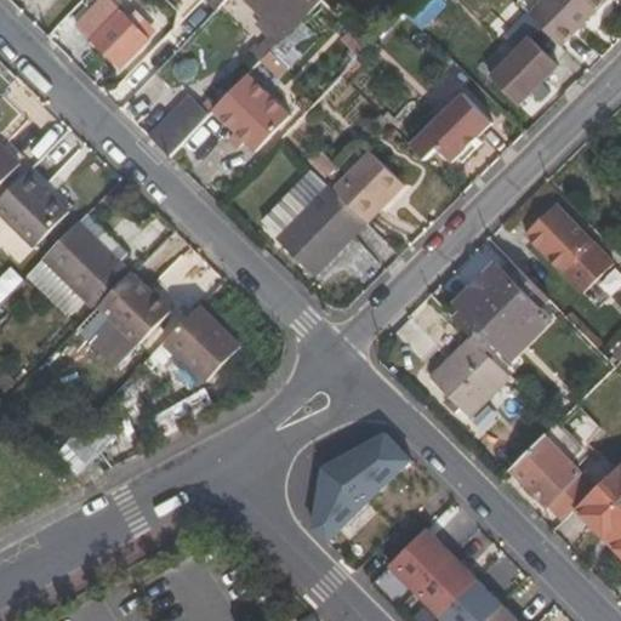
[(151,40),(109,0),(103,0),(79,27),(121,68),(151,40)]
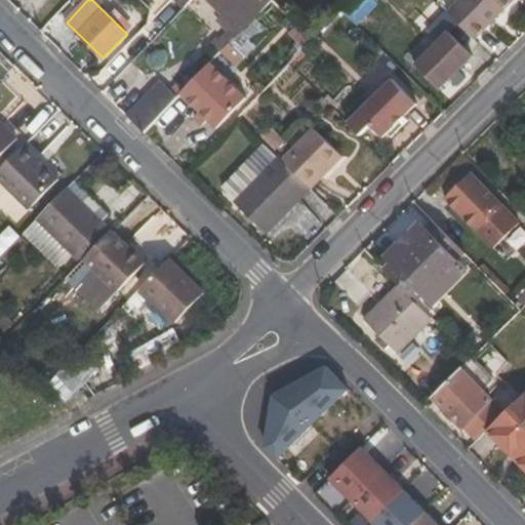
[(245,0),(207,0),(240,32),(258,12),(245,0)]
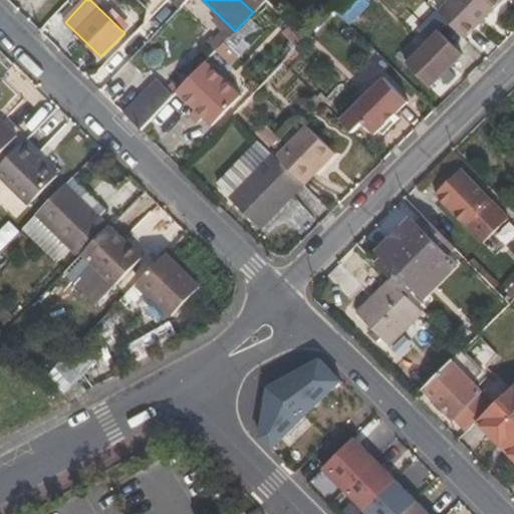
[(240,0),(253,12),(265,0),(240,0)]
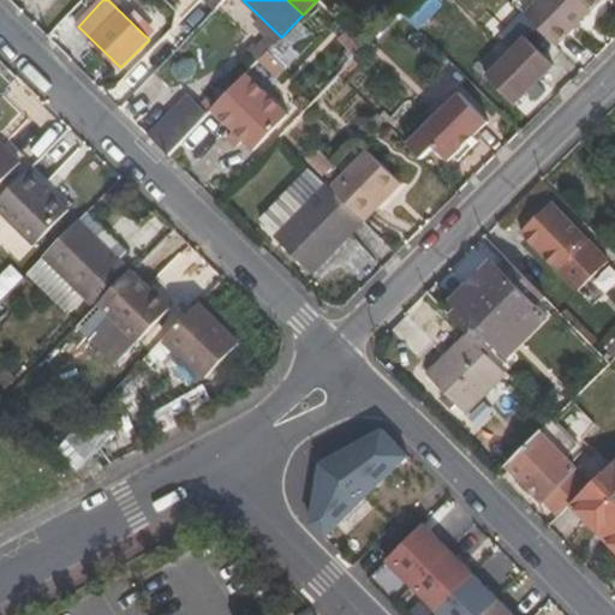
[(538,0),(524,16),(555,46),(599,0),(538,0)]
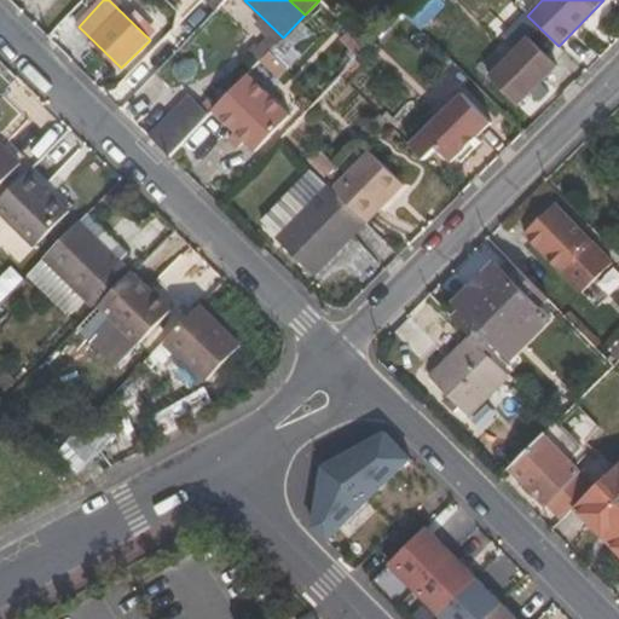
[(555,64),(527,39),(489,77),(516,104),(555,64)]
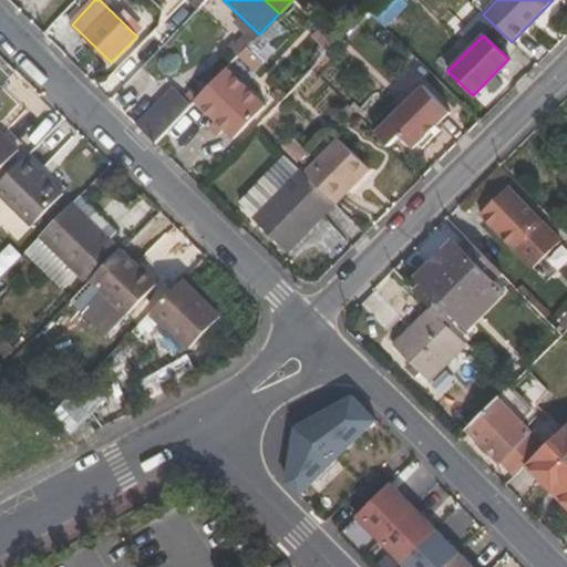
[(218,92),(210,84),(195,102),(214,119),(209,123),(217,131),(222,126),(235,140),(267,106),(235,76),(218,92)]
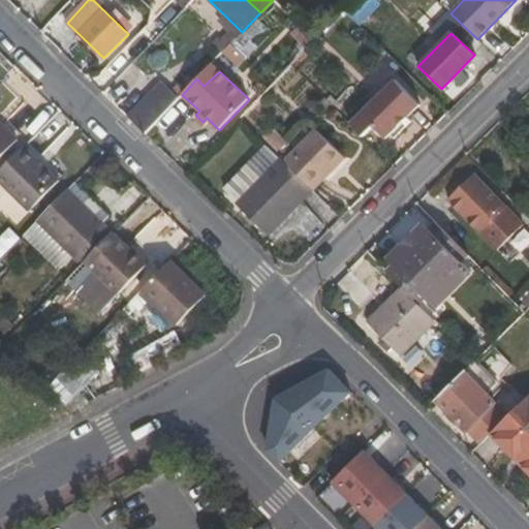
[(421,104),(397,80),(361,115),(385,138),(421,104)]
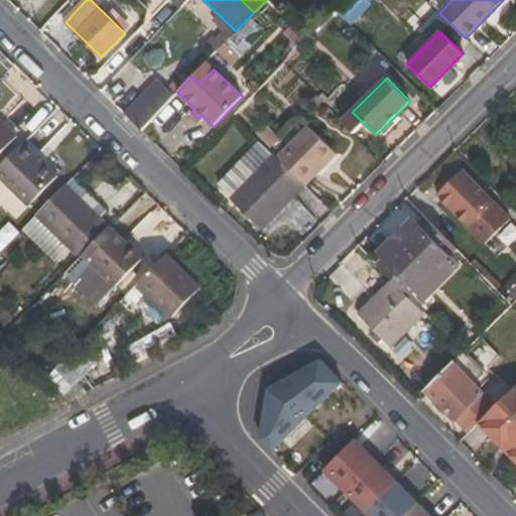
[(165,84),(130,119),(140,130),(175,94),(165,84)]
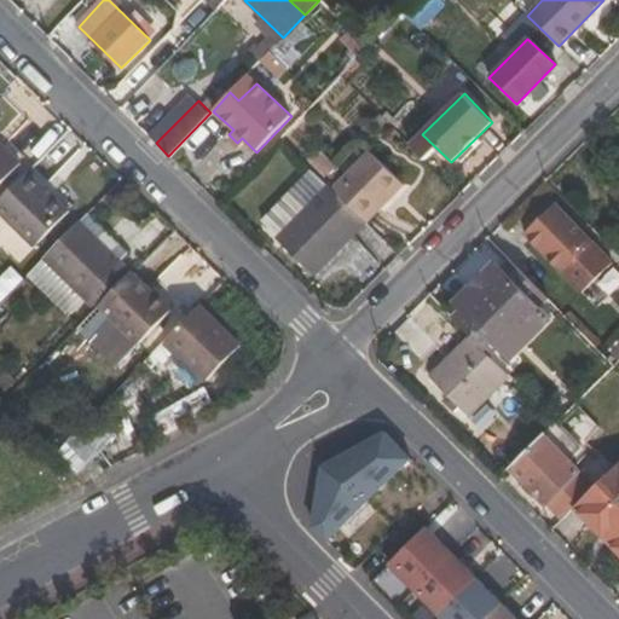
[(0,186),(21,163),(0,143),(0,186)]
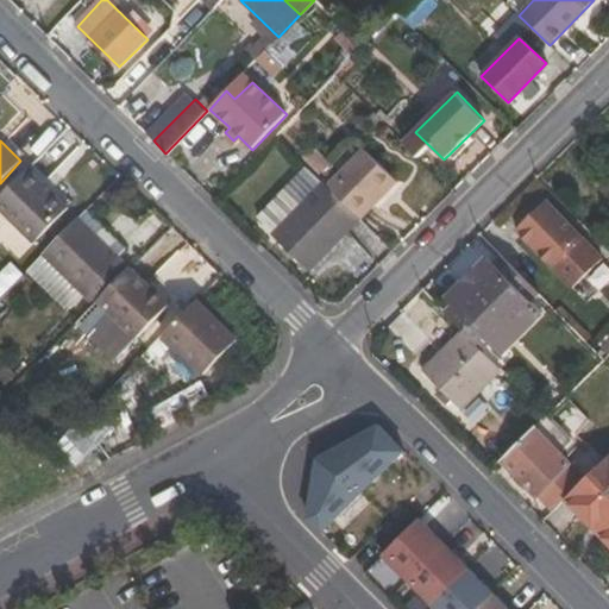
[(331,163),(313,146),(302,158),(319,174),(331,163)]
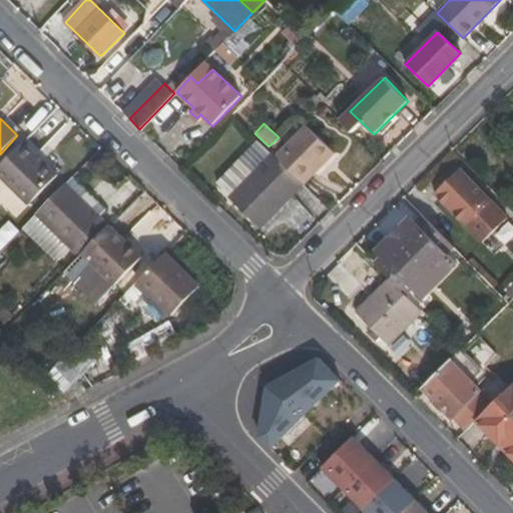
[(329,147),(306,125),(274,156),(303,184),(318,169),(313,164),(329,147)]
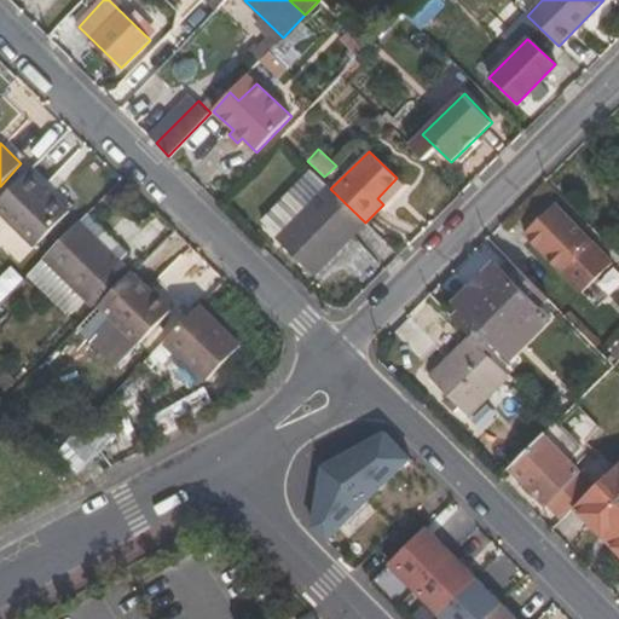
[(276,237),(313,275),(365,223),(330,189),(327,185),(310,168),(261,219),(278,235),(276,237)]
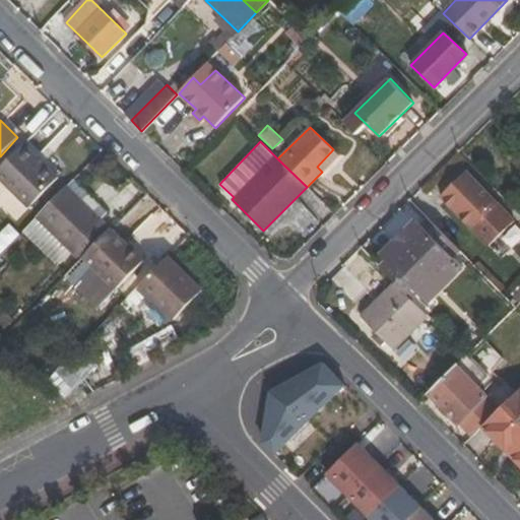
[(0,180),(28,208),(58,177),(23,142),(0,167),(0,180)]
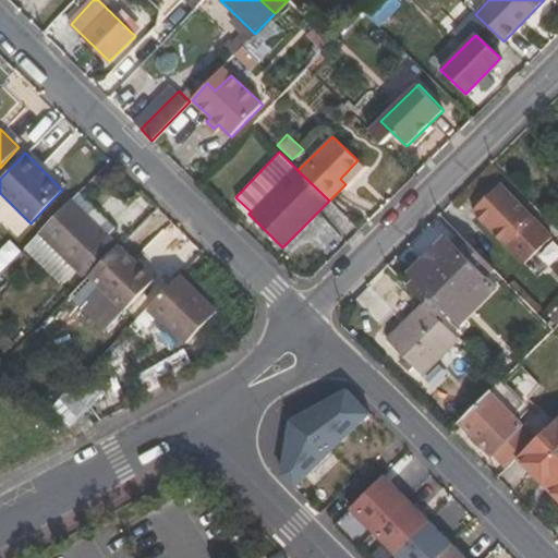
[(346,184),(363,167),(358,160),(340,179),(346,184)]
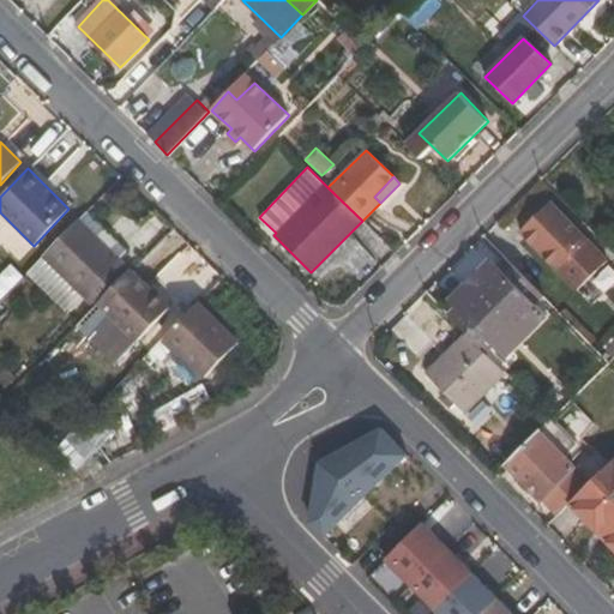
[(606,260),(549,202),(519,232),(575,289),(606,260)]
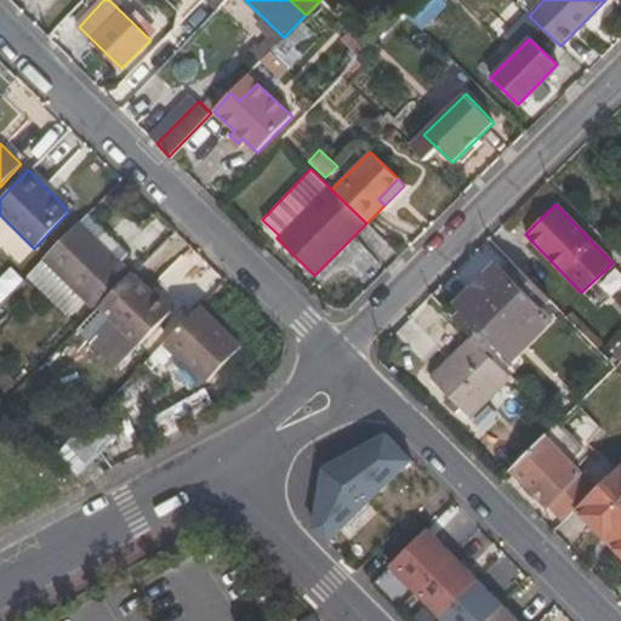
[(79,222),(43,260),(86,301),(123,265),(79,222)]
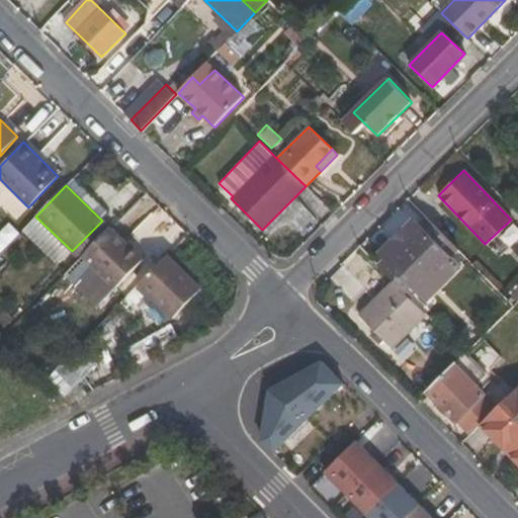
[(452,258),(457,251),(426,219),(419,224),(452,258)]
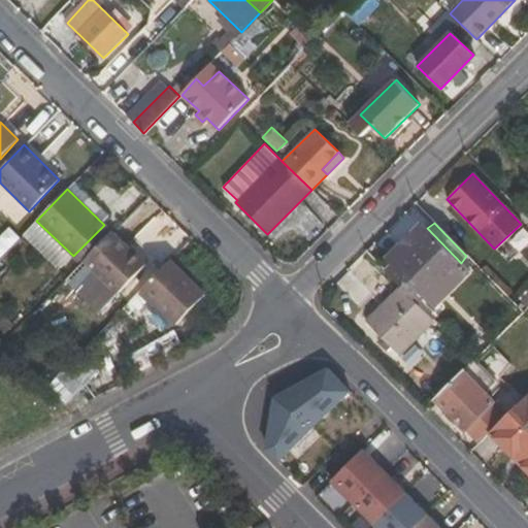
[(73,256),(81,263),(83,262),(112,232),(104,225),(73,256)]
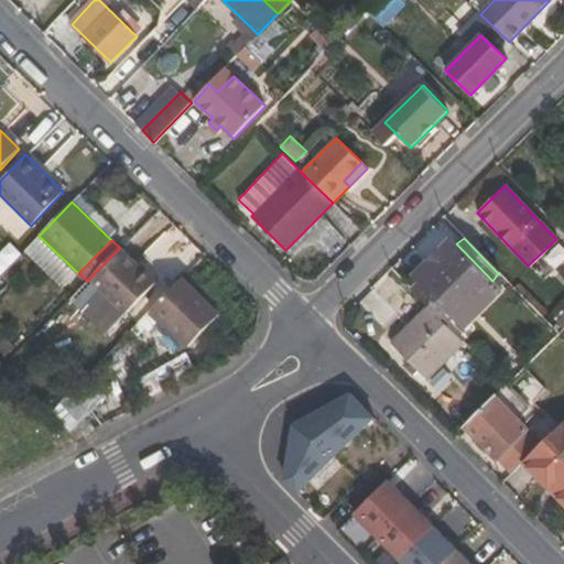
[(492,281),(456,243),(420,281),(455,317),(492,281)]
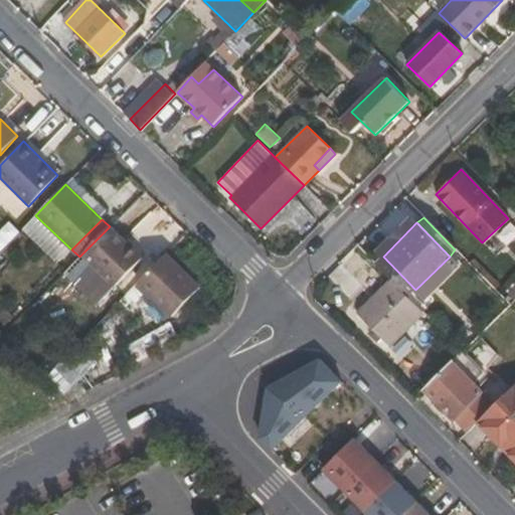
[(114,288),(143,259),(110,226),(80,255),(114,288)]
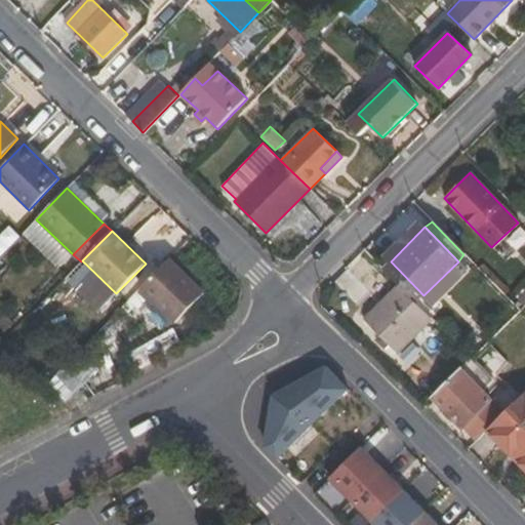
[(176,324),(205,292),(171,258),(140,289),(176,324)]
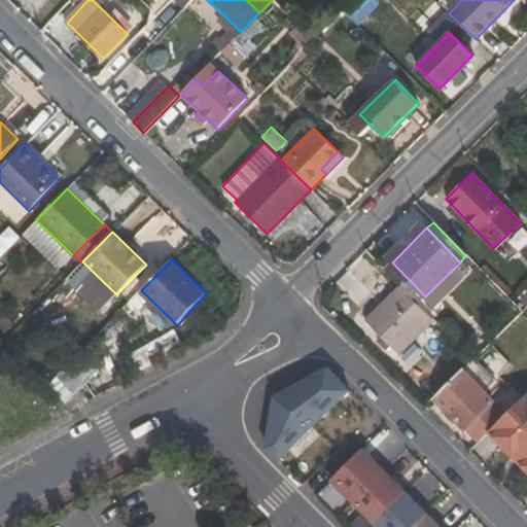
[(392,262),(385,271),(400,285),(418,304),(425,296),(392,262)]
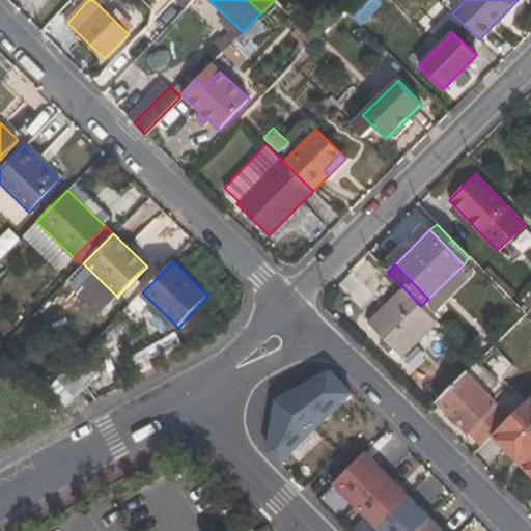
[(440,309),(474,275),(464,264),(428,299),(440,309)]
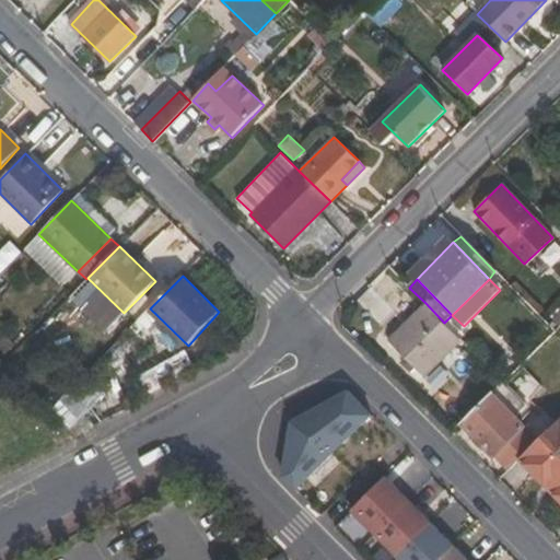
[(462,340),(444,323),(426,303),(388,340),(424,376),(462,340)]
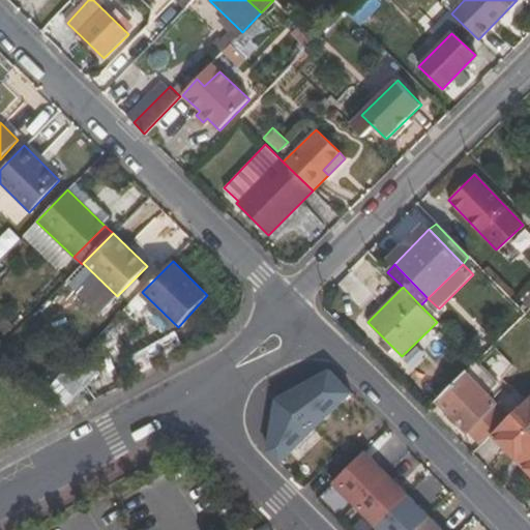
[(529,289),(520,299),(528,308),(529,306),(529,289)]
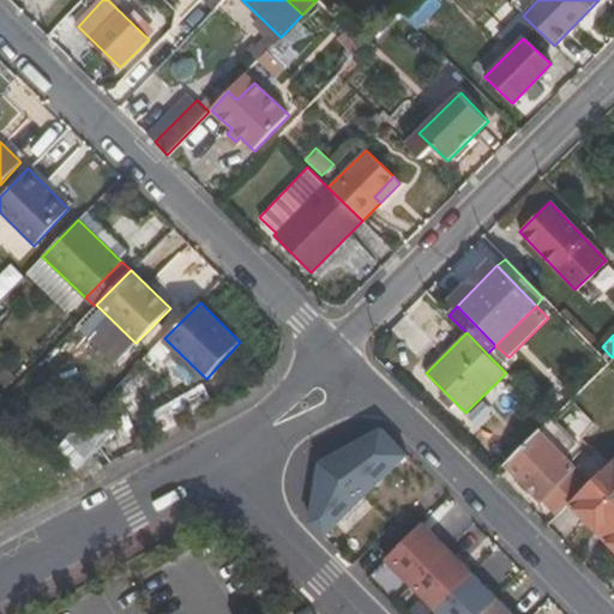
[(588,485),(591,480),(563,453),(572,441),(552,421),(506,465),(555,516),(570,503),(588,485)]
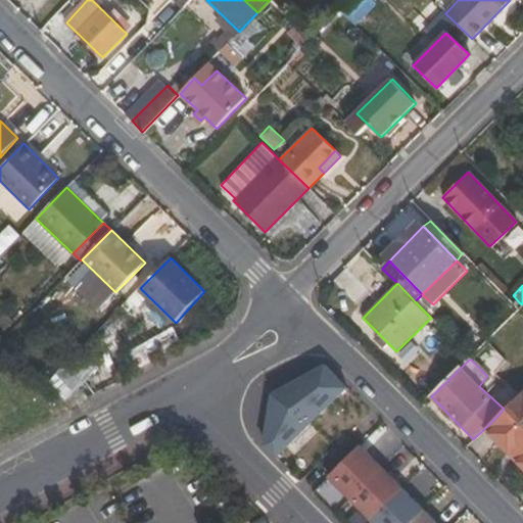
[(273,393),(265,444),(276,457),(312,422),(347,388),(325,365),(273,393)]
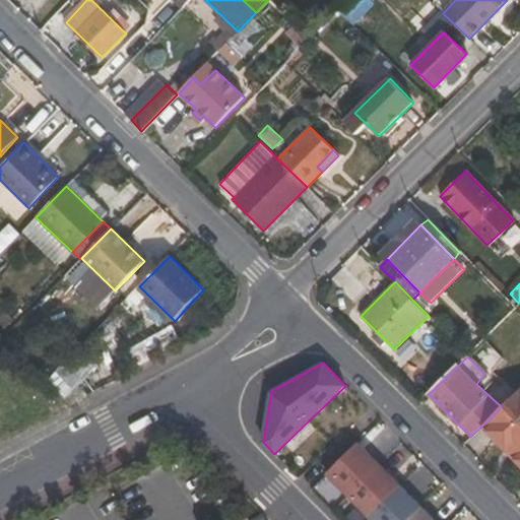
[(75,384),(63,397),(70,405),(83,391),(75,384)]
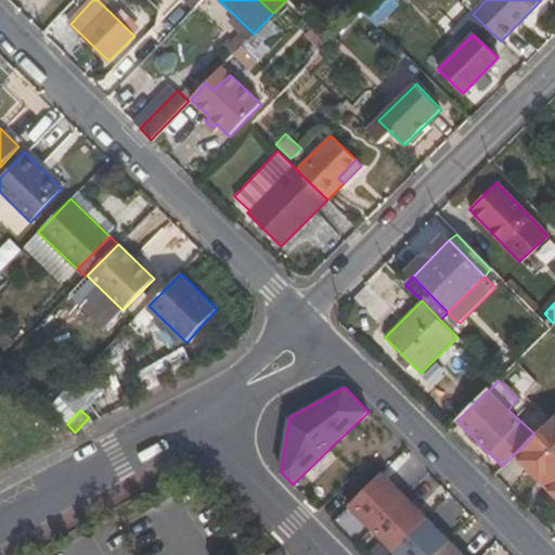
[(554,413),(534,434),(531,438),(515,454),(530,470),(538,463),(551,477),(544,483),(554,495),(554,413)]
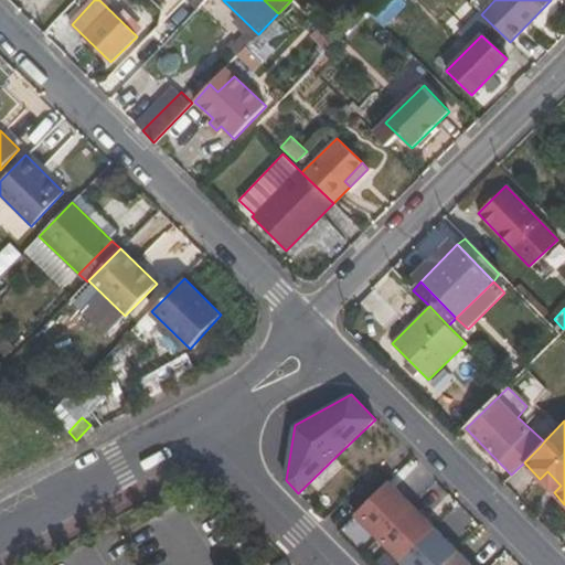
[(540,479),(554,492),(561,486),(547,471),(540,479)]
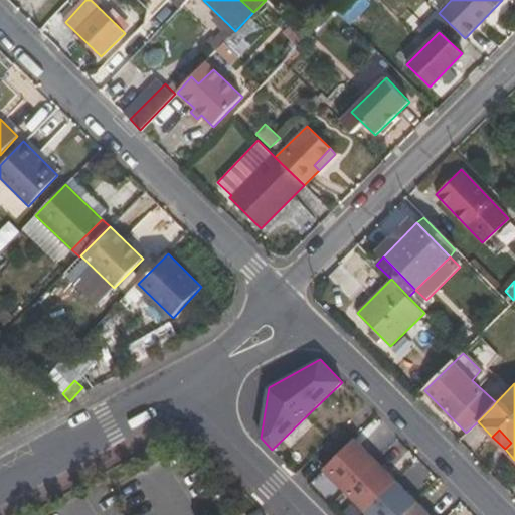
[(323,469),(344,491),(375,460),(359,443),(354,438),(342,451),(325,467),(323,469)]
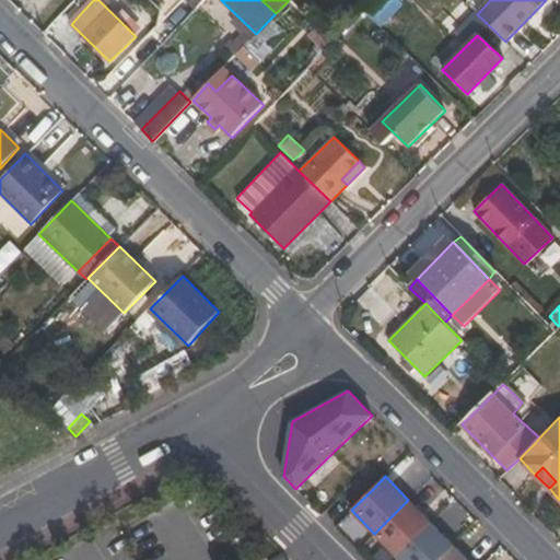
[(374,534),(396,556),(431,522),(426,516),(408,500),(374,534)]
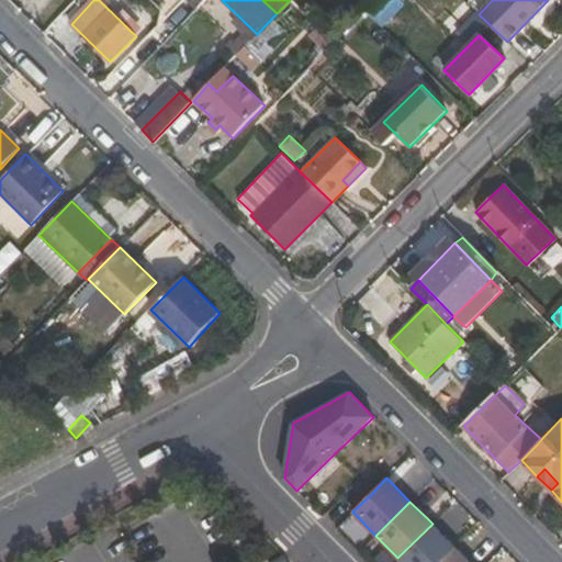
[(397,558),(401,561),(440,561),(456,548),(444,536),(433,524),(397,558)]
